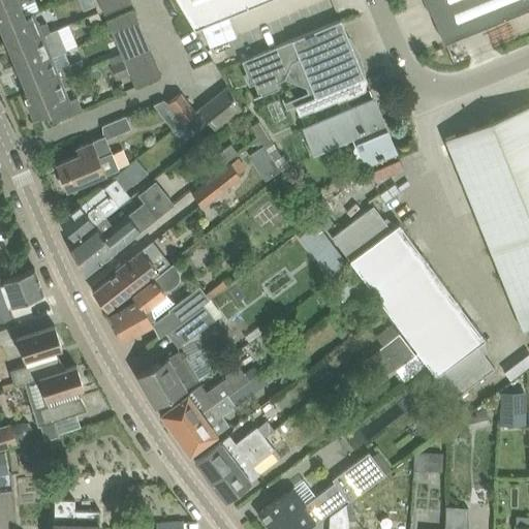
[(0,0),(0,27),(0,26),(25,16),(20,3),(27,0),(0,0)]
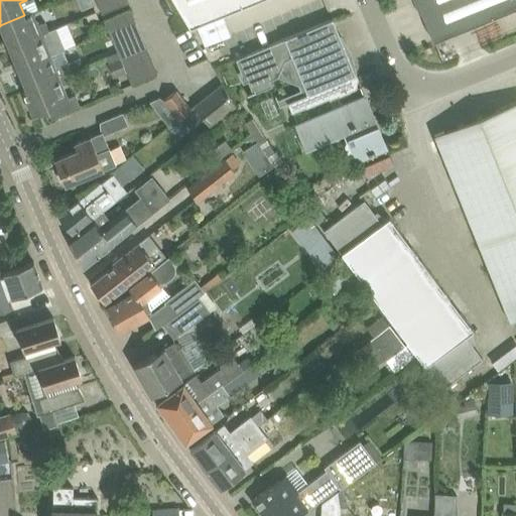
[(126,0),(98,0),(96,1),(102,14),(128,3),(126,0)]
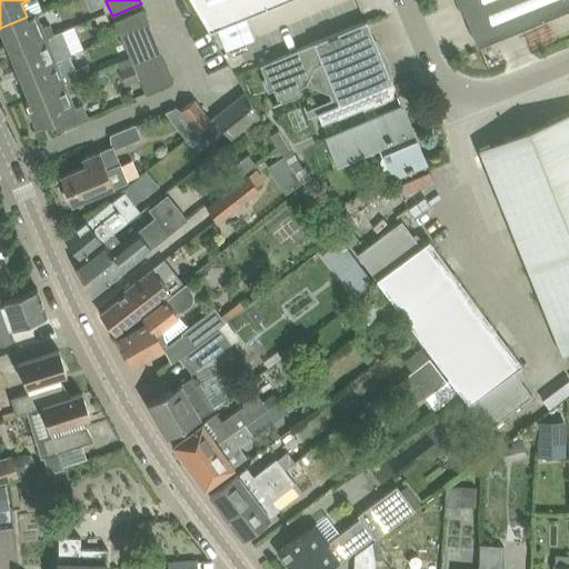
[(191,0),(209,30),(280,0),(191,0)]
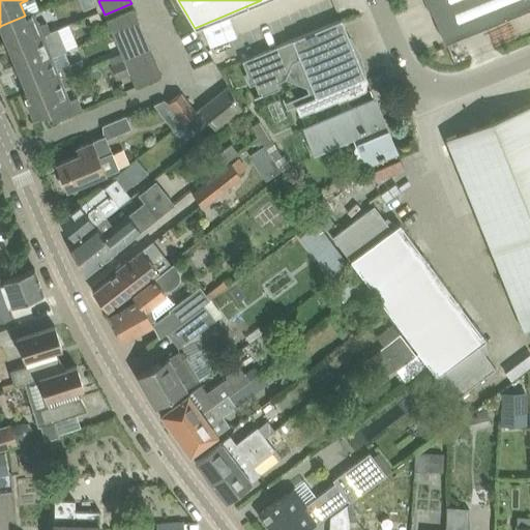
[(529,0),(427,0),(444,42),(529,6),(529,0)]
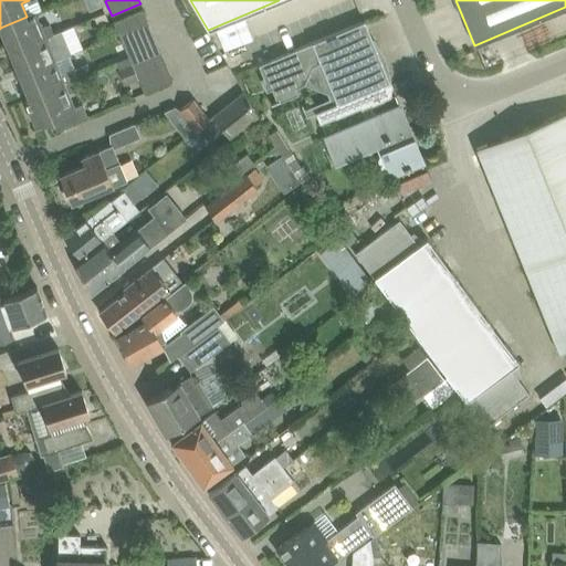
[(114,21),(121,35),(149,23),(143,9),(114,21)]
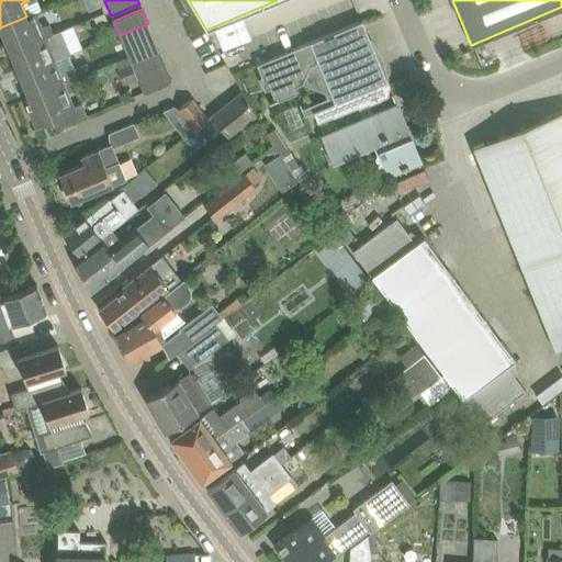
[(0,27),(0,29),(10,52),(60,30),(53,32),(49,23),(41,27),(35,13),(26,17),(0,27)]
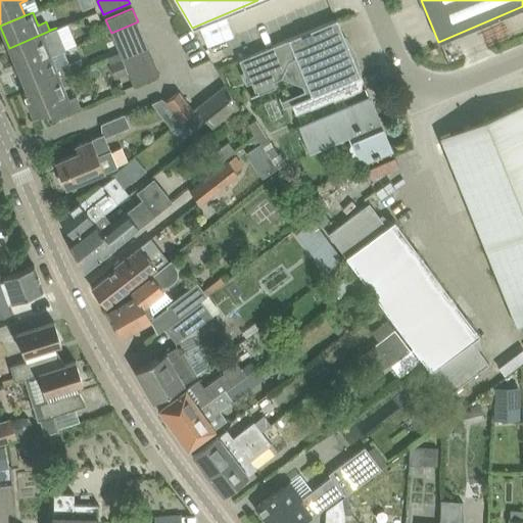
[(361,77),(336,18),(250,55),(239,59),(245,75),(243,76),(246,84),(251,82),(255,91),(258,90),(259,93),(275,87),(273,81),(281,78),(289,60),(296,57),(312,95),(291,103),(296,114),(333,99),(334,100),(361,89),(357,78),(361,77)]
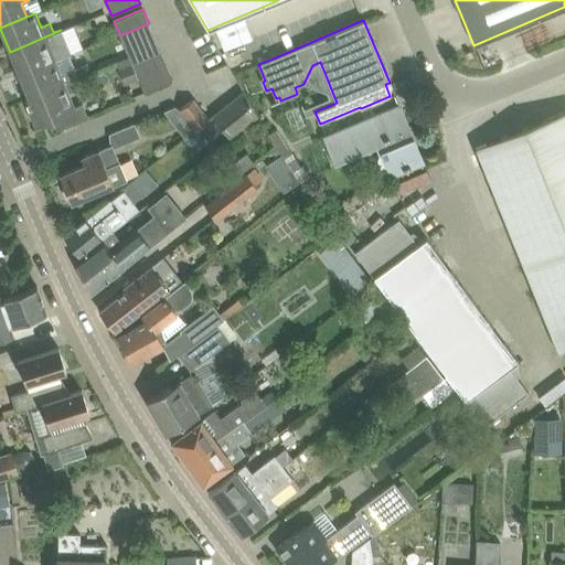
[(149,23),(120,35),(126,50),(155,38),(149,23)]
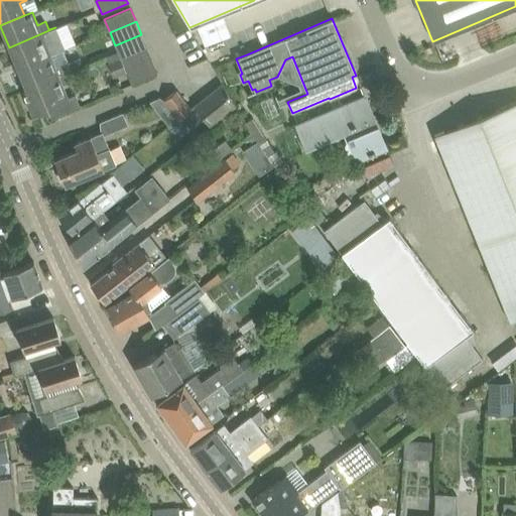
[(55,27),(9,47),(17,69),(62,49),(61,48),(65,47),(55,27)]
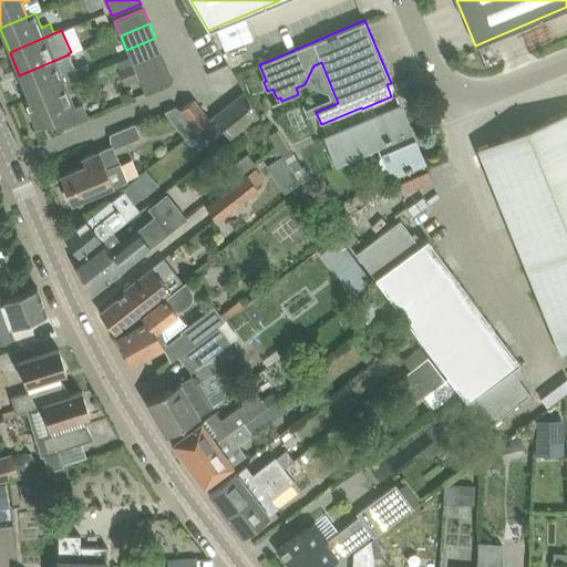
[(155,38),(126,50),(131,61),(133,64),(162,52),(155,38)]
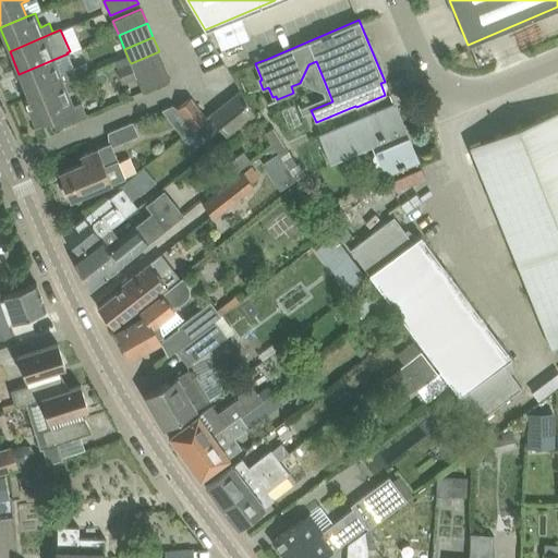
[(131,63),(129,60),(114,65),(122,83),(136,77),(143,92),(171,80),(159,51),(131,63)]
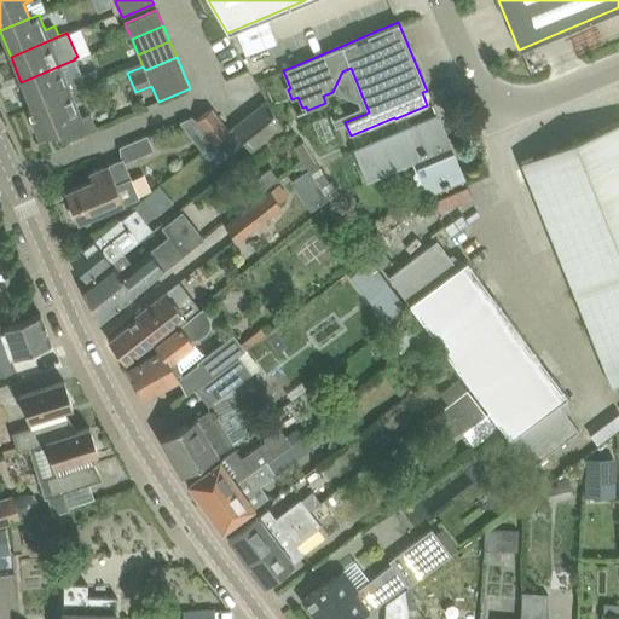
[(21,82),(32,106),(80,87),(79,86),(85,84),(75,59),(21,82)]
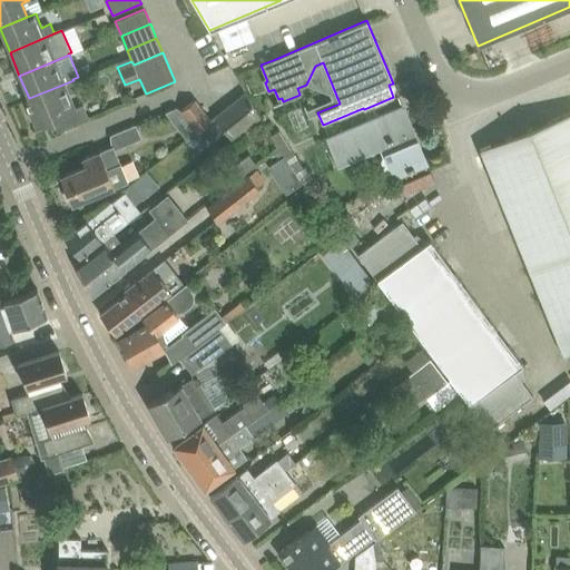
[(29,98),(25,99),(37,127),(49,121),(53,133),(89,118),(84,104),(75,107),(69,94),(78,90),(74,80),(29,98)]
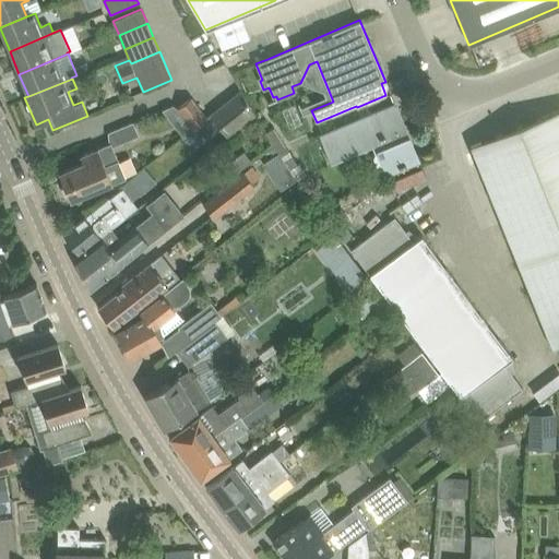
[(210,115),(224,132),(227,137),(256,114),(241,91),(210,115)]
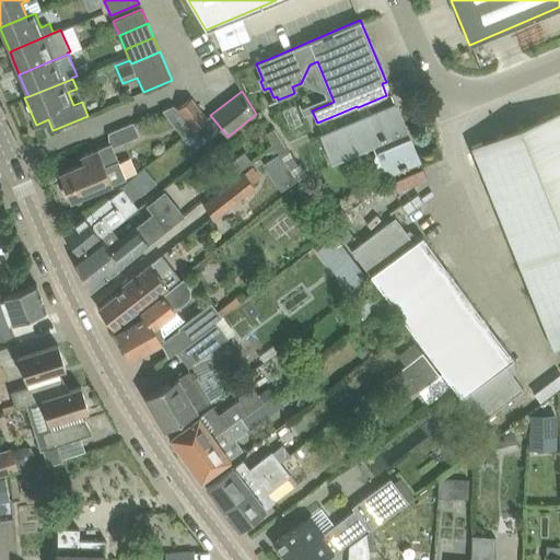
[(177,108),(193,128),(206,117),(191,97),(177,108)]
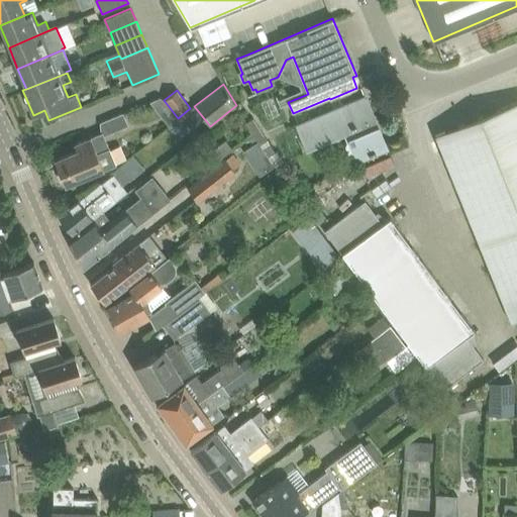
[(386,148),(365,97),(297,125),(306,147),(346,131),(350,141),(347,142),(345,146),(349,157),(354,158),(357,157),(358,160),(386,148)]
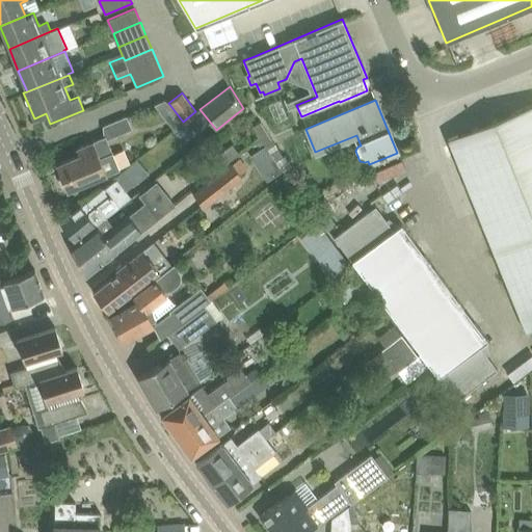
[(531,104),(448,139),(526,331),(531,328),(531,104)]
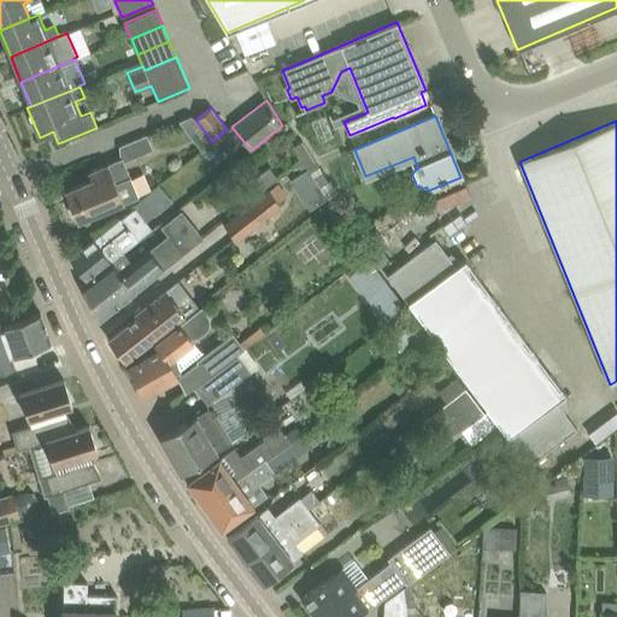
[(78,222),(100,212),(139,197),(131,181),(122,159),(89,172),(92,180),(65,191),(78,222)]
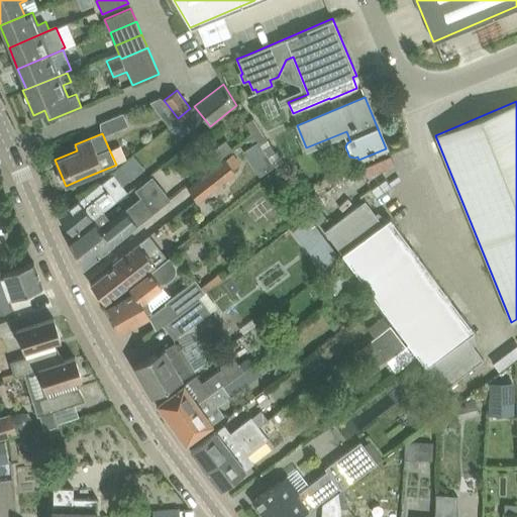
[(277,151),(269,158),(275,166),(283,160),(277,151)]
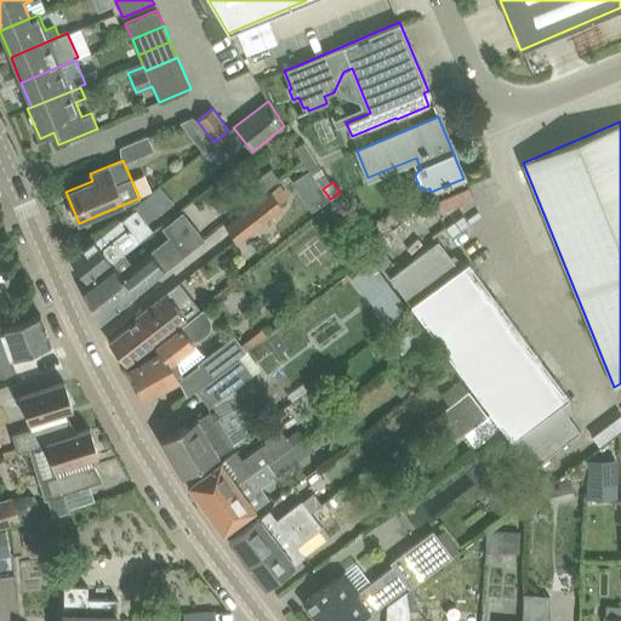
[(278,183),(269,189),(279,201),(288,195),(278,183)]
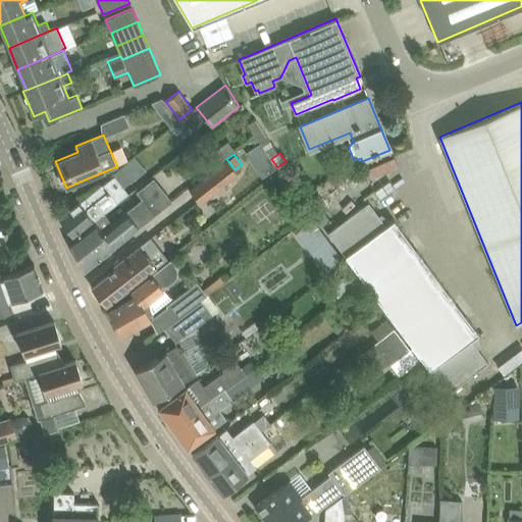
[(398,157),(369,165),(371,173),(401,165),(398,157)]
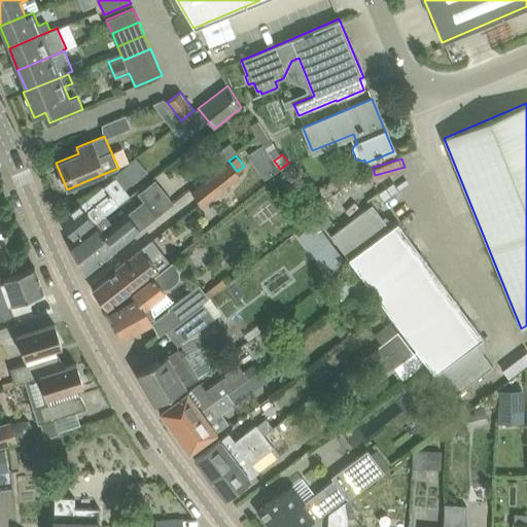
[(229,161),(190,191),(201,203),(202,205),(240,176),(237,171),(229,161)]
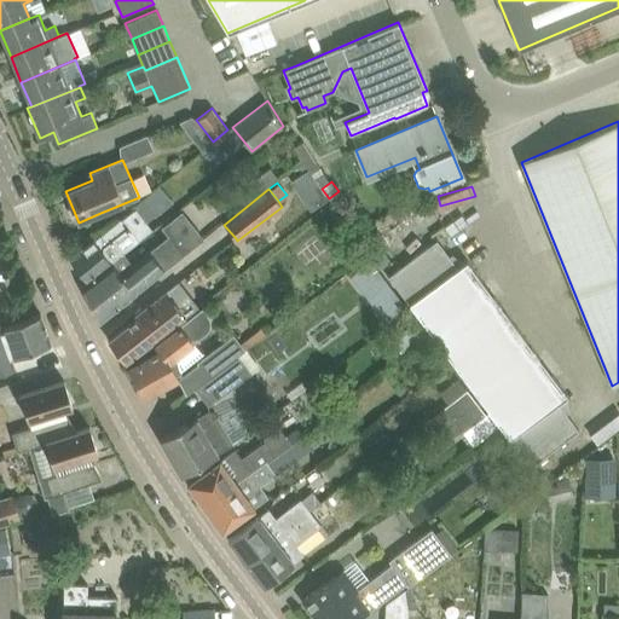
[(148,223),(167,206),(155,191),(145,201),(136,208),(148,223)]
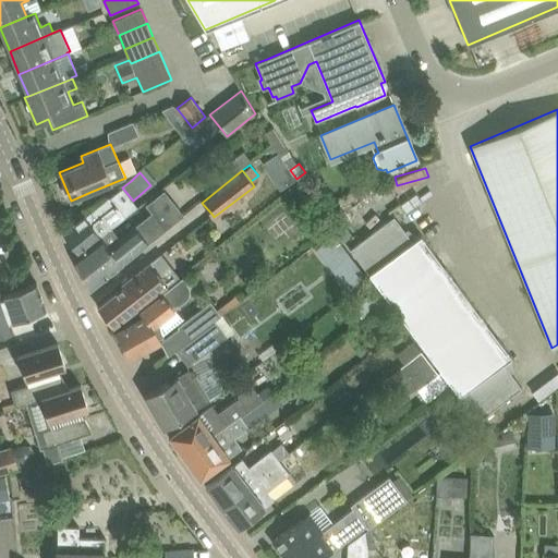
[(74,256),(73,257),(89,290),(183,215),(164,190),(146,204),(153,211),(120,239),(111,228),(100,237),(80,253),(79,253),(74,256)]
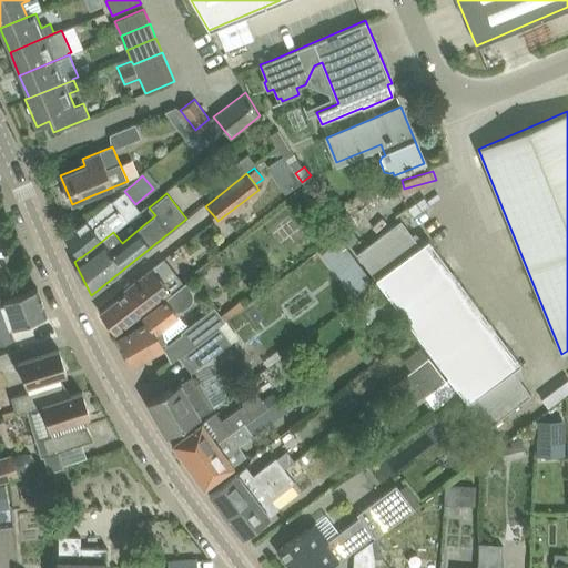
[(128,220),(112,201),(87,221),(85,220),(63,236),(80,257),(81,257),(102,241),(113,232),(128,220)]
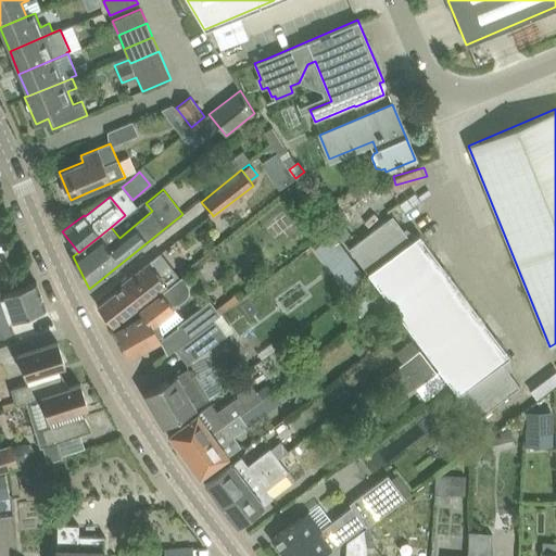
[(366,270),(368,274),(373,278),(457,394),(502,362),(509,356),(420,235),(412,241),(393,216),(350,249),(366,270)]
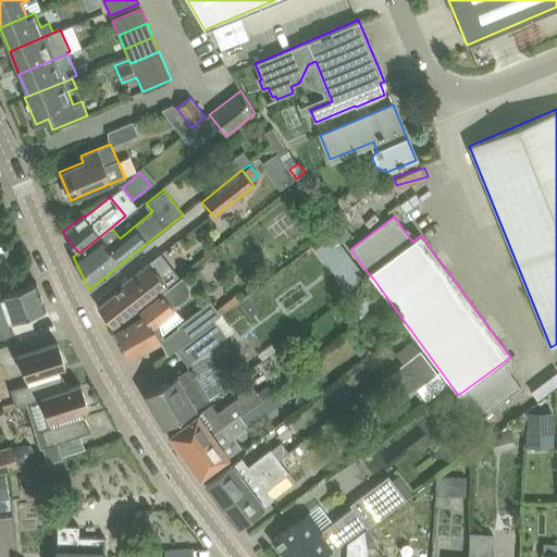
[(123,285),(97,306),(113,326),(131,313),(178,275),(161,252),(121,283),(123,285)]
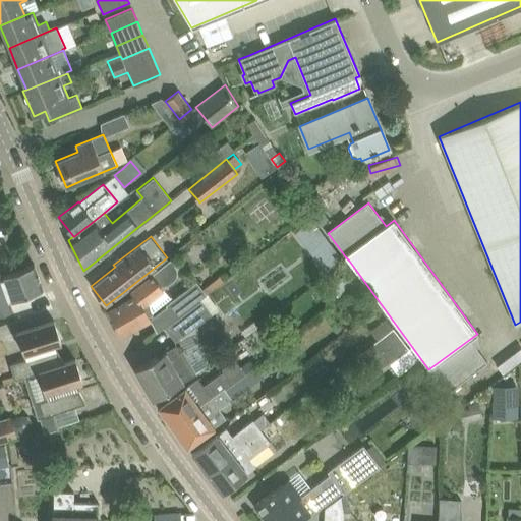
[(169,258),(152,271),(162,285),(167,285),(177,277),(177,270),(169,258)]
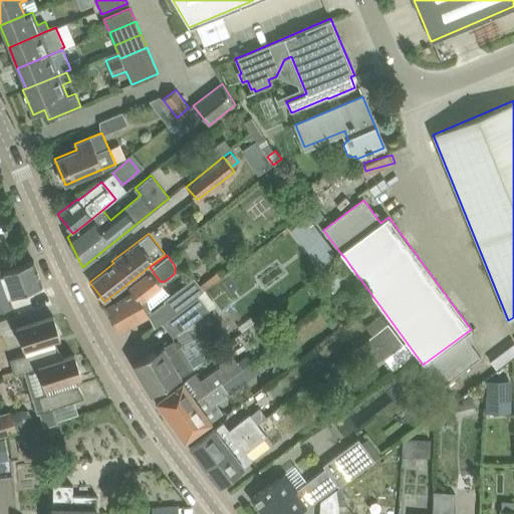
[(0,268),(0,308),(13,304),(10,296),(23,291),(42,285),(33,260),(32,261),(15,267),(1,272),(0,268)]
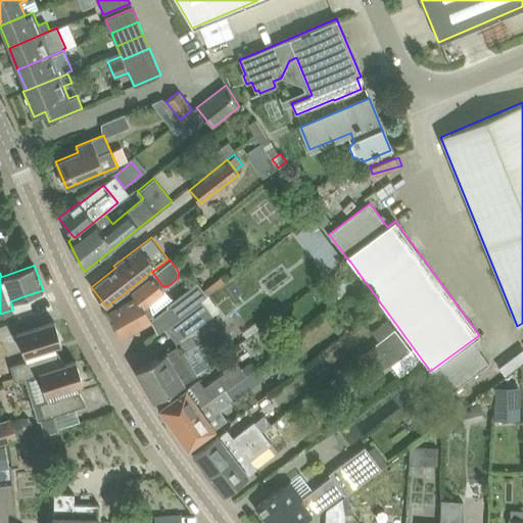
[(327,283),(339,297),(358,282),(345,267),(327,283)]
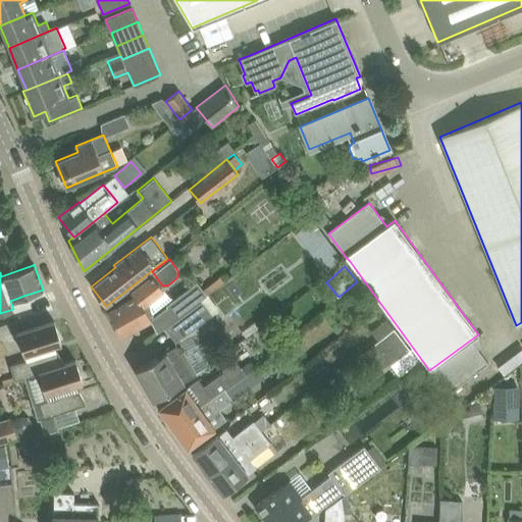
[(164,289),(162,285),(152,271),(132,288),(145,303),(164,289)]
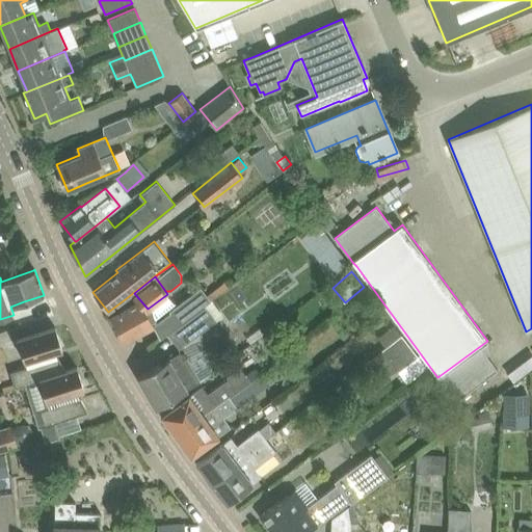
[(153,322),(140,300),(111,316),(125,341),(154,325),(161,339),(168,333),(168,331),(188,317),(205,304),(204,303),(210,299),(211,298),(201,285),(169,309),(170,310),(153,322)]
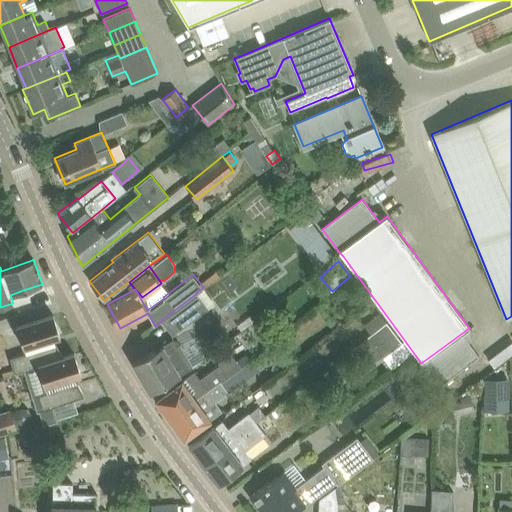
[(162,319),(162,320),(172,335),(210,309),(209,308),(214,304),(202,288),(196,292),(197,293),(181,305),(162,319)]
